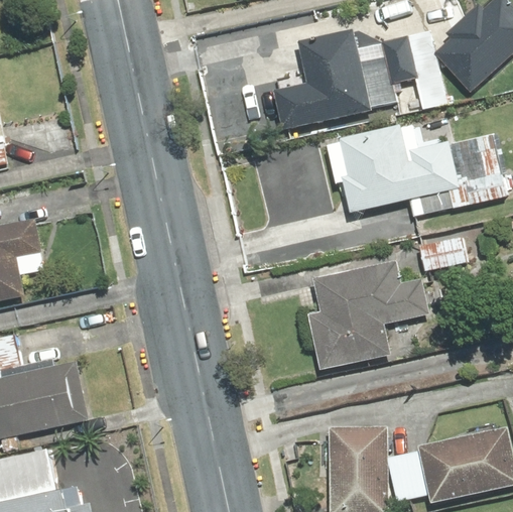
[(450,37),(433,52),(469,91),(512,51),(512,2),(510,0),(491,0),(483,8),(479,3),(445,33),(450,37)]
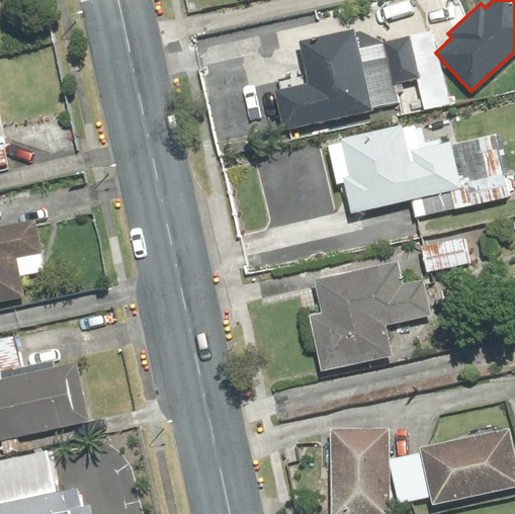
[(306,81),(272,88),(281,132),(371,111),(370,108),(398,102),(394,82),(415,78),(422,107),(445,102),(429,30),(380,40),(383,55),(361,59),(355,27),(296,39),(306,81)]
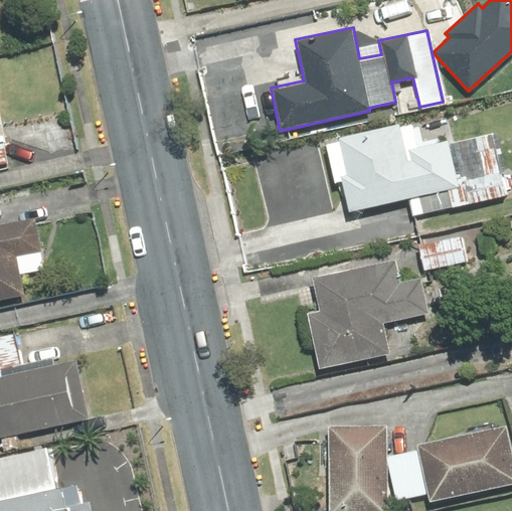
[(397,124),(335,138),(335,142),(326,144),(334,182),(342,181),(349,212),(407,200),(410,214),(454,204),(451,190),(457,189),(447,141),(408,149),(410,160),(405,161),(397,124)]
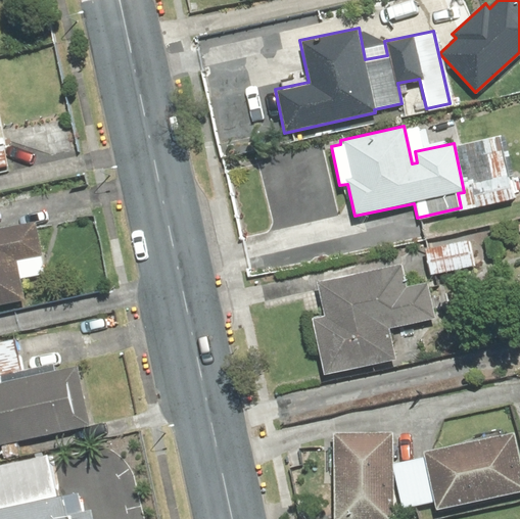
[(506,173),(469,181),(475,207),(512,199),(506,173)]
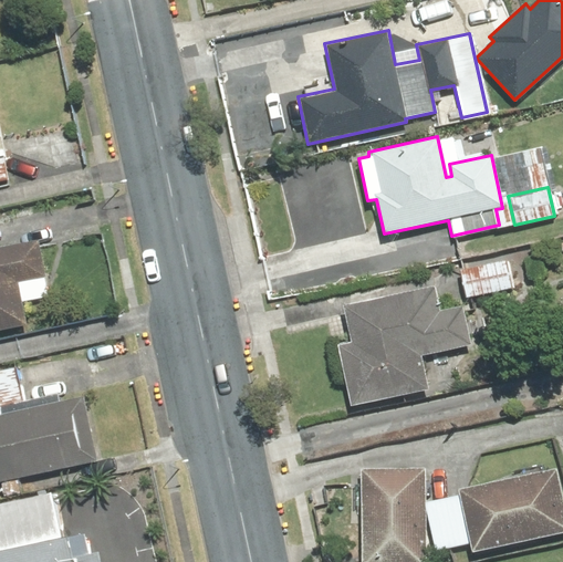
[(37,237),(0,243),(0,325),(25,321),(21,300),(48,295),(37,237)]
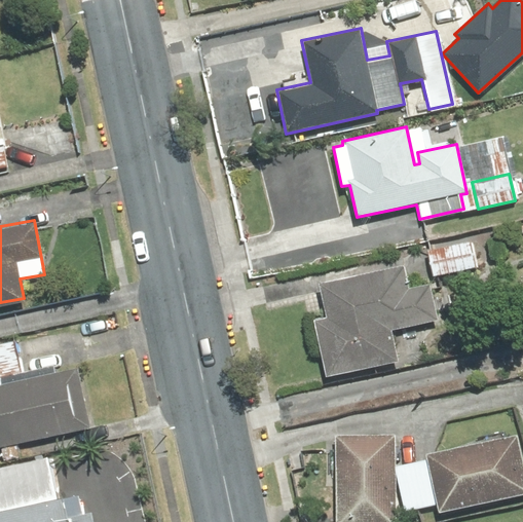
[(472,240),(425,249),(431,276),(477,268),(472,240)]
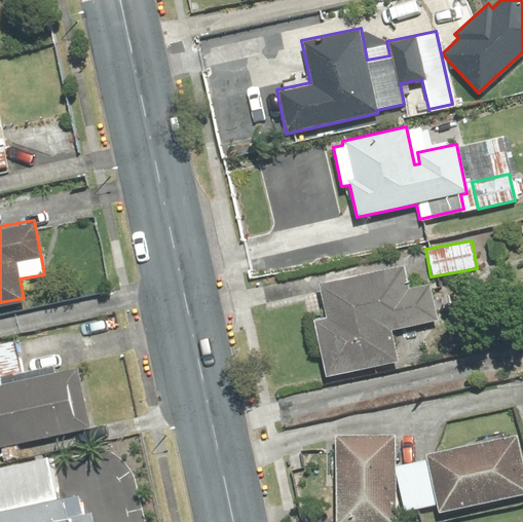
[(404,264),(318,282),(326,318),(313,321),(325,377),(398,362),(391,330),(439,321),(431,283),(408,287),(404,264)]
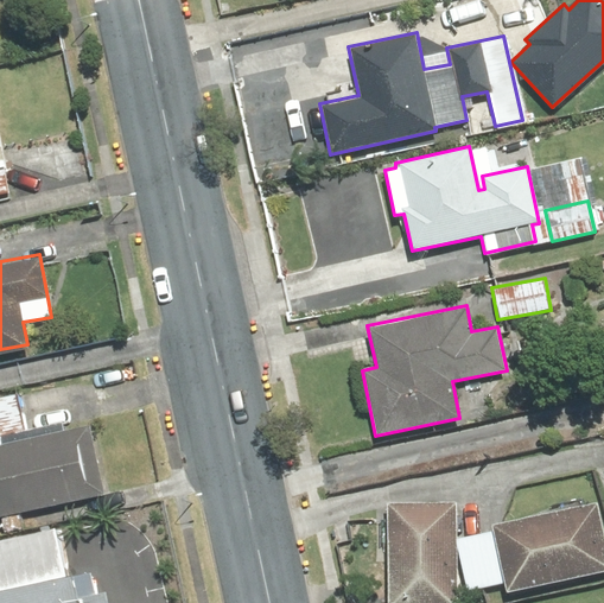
[(88,423),(0,440),(0,515),(103,494),(88,423)]
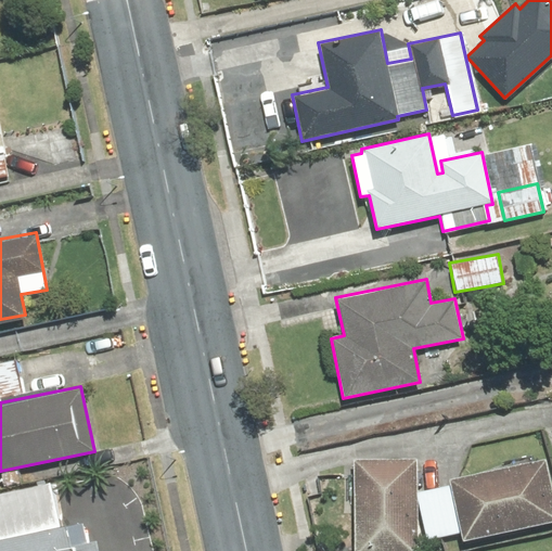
[(418,550),(418,459),(352,459),(351,550),(418,550)]
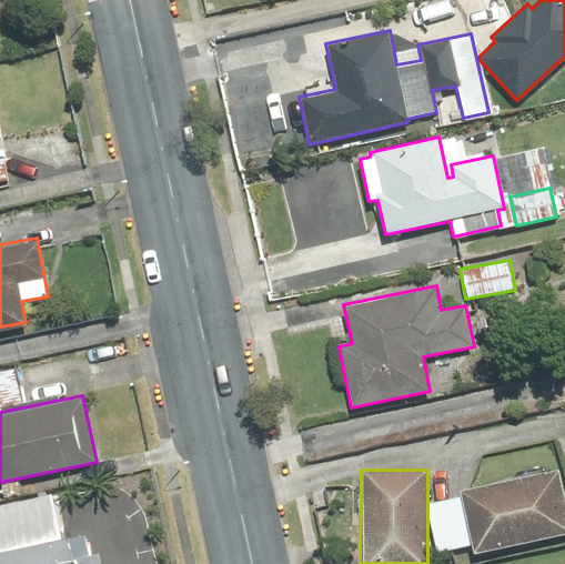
[(564,533),(564,512),(555,470),(458,492),(460,495),(427,503),(440,552),(471,544),(473,555),(564,533)]
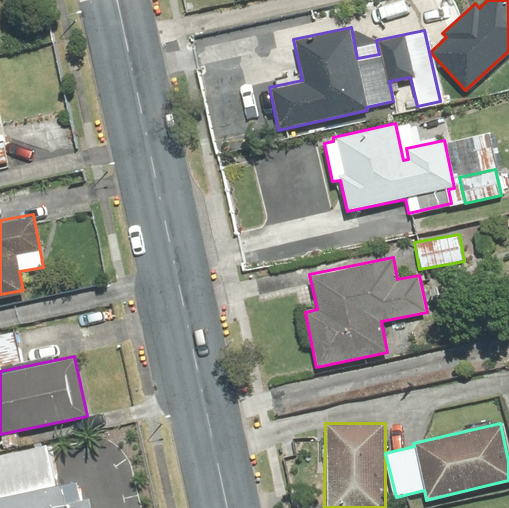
[(0,507),(89,507),(76,441),(0,455),(0,507)]
